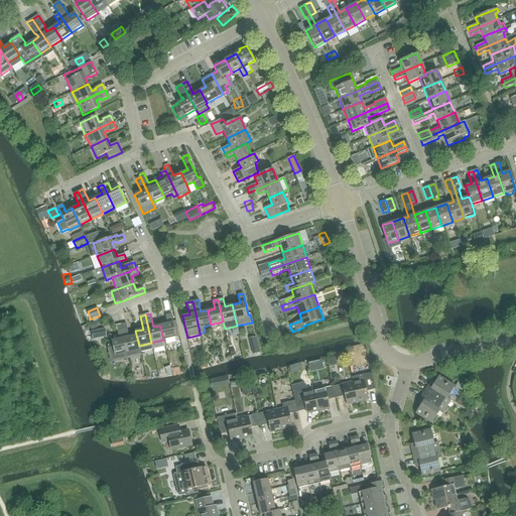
[(160,326),(163,340),(176,337),(171,314),(165,315),(167,324),(160,326)]
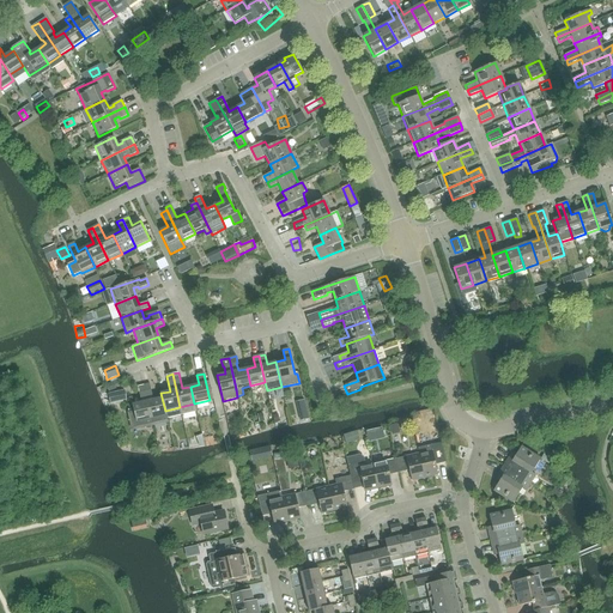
[(150,384),(144,386),(151,419),(153,426),(168,423),(167,416),(165,411),(162,398),(153,400),(150,384)]
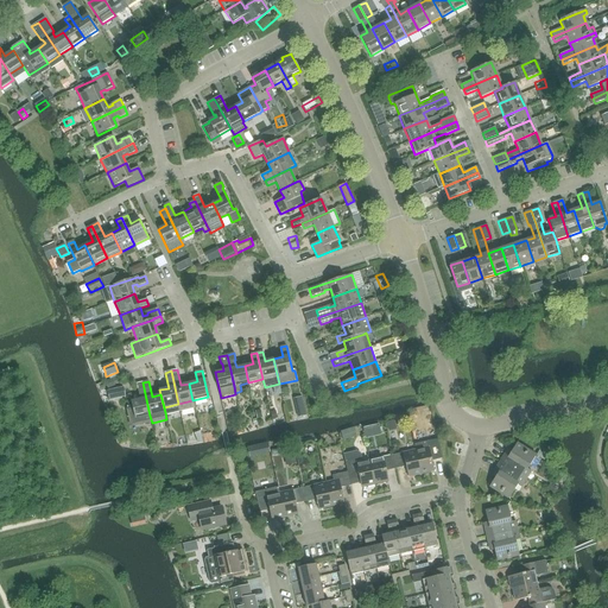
[(150,416),(143,382),(137,384),(140,399),(131,401),(133,407),(127,409),(127,410),(131,428),(152,423),(150,416)]
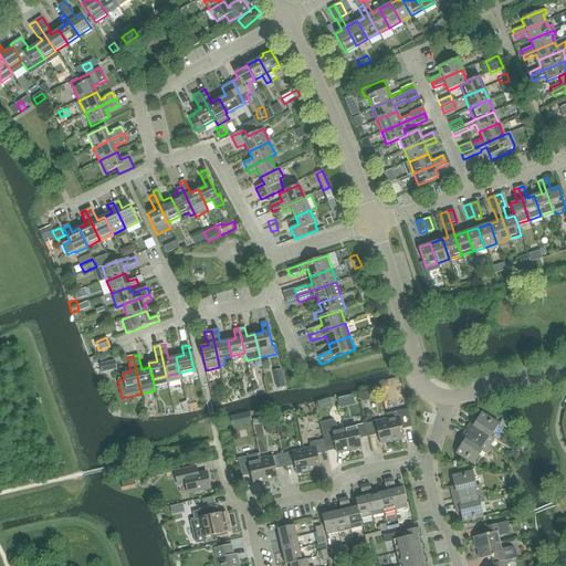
[(115,360),(101,364),(102,373),(117,369),(115,360)]
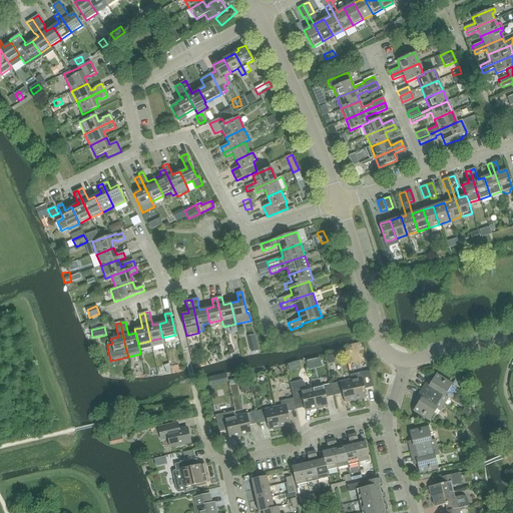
[(352,380),(357,401),(367,398),(365,390),(374,388),(370,371),(351,376),(352,380)]
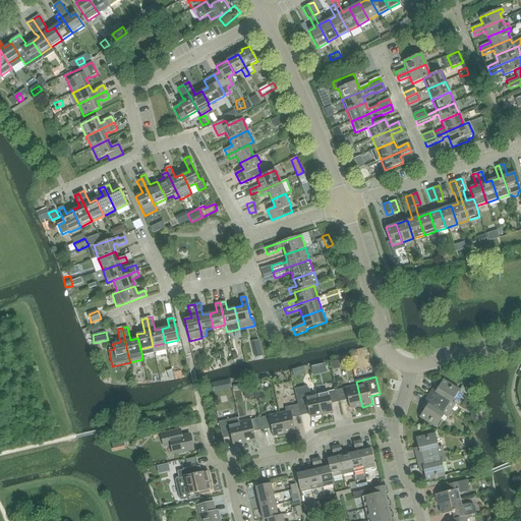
[(428,396),(452,411),(456,404),(452,402),(459,390),(444,380),(437,391),(433,390),(428,396)]
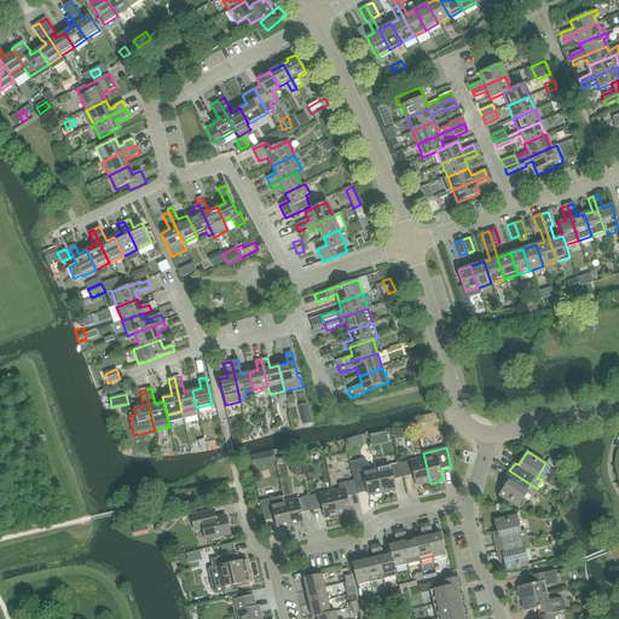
[(431,484),(424,458),(400,464),(404,478),(415,475),(417,486),(431,484)]
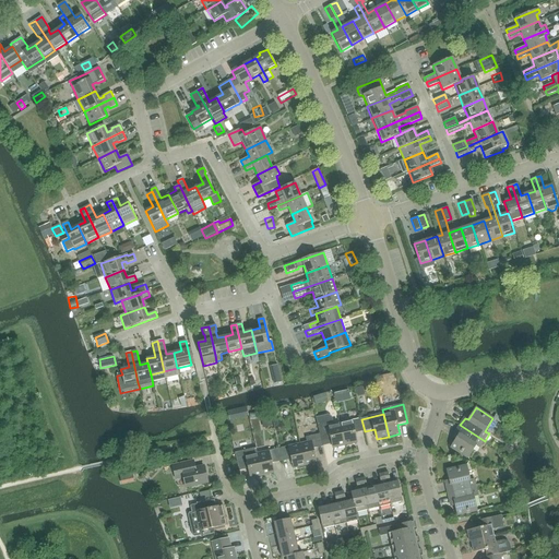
[(328,415),(316,418),(319,431),(320,433),(321,432),(323,440),(329,439),(328,437),(331,436),(334,449),(345,445),(341,424),(333,425),(331,417),(328,415)]
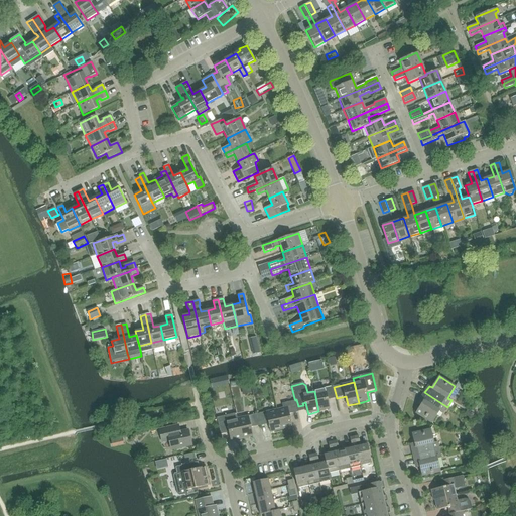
[(337,398),(334,387),(329,388),(326,388),(314,391),(318,411),(330,409),(328,397),(331,397),(331,400),(337,398)]
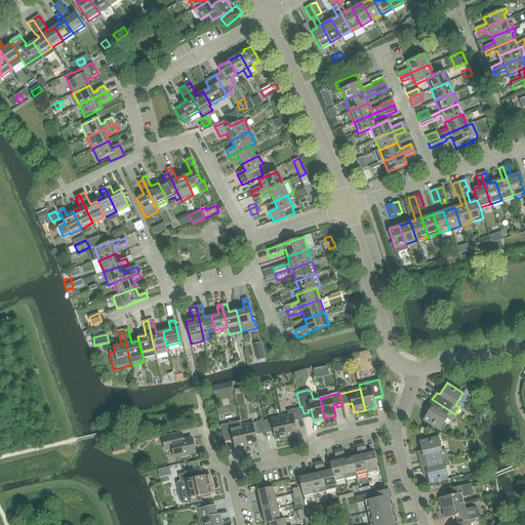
[(450,420),(455,414),(432,399),(428,406),(431,407),(423,418),(440,430),(447,418),(450,420)]
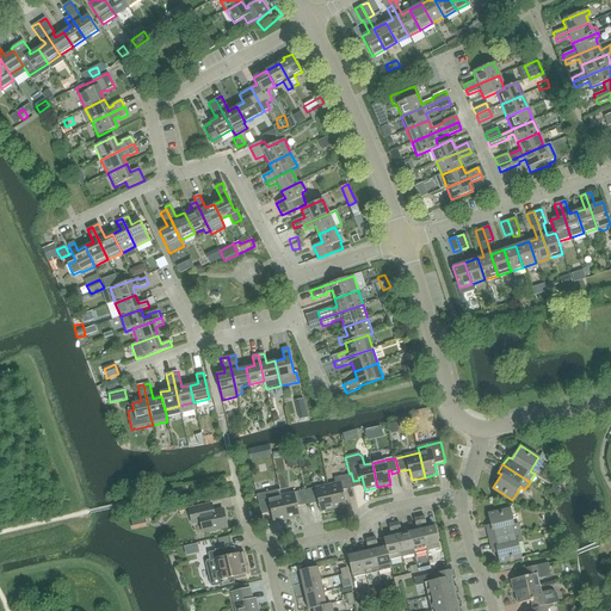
[(355,487),(353,481),(351,473),(349,474),(333,477),(335,483),(328,485),(333,508),(346,506),(343,489),(355,487)]
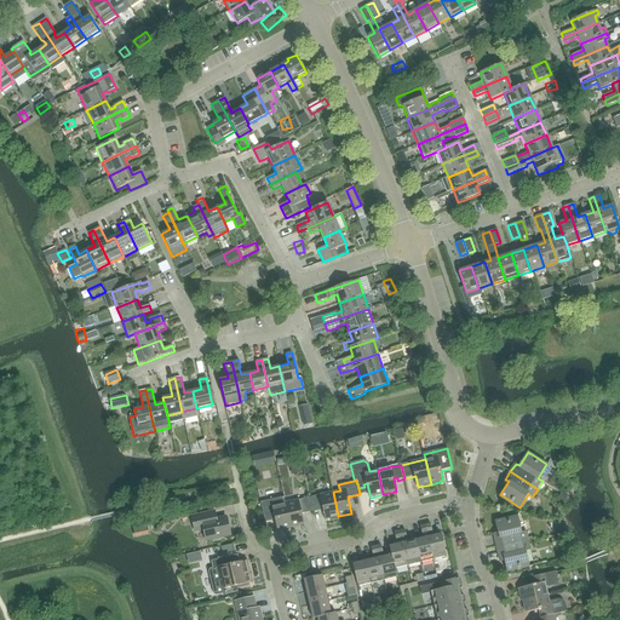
[(326,520),(338,516),(333,492),(309,498),(313,511),(320,510),(319,506),(322,506),(326,520)]
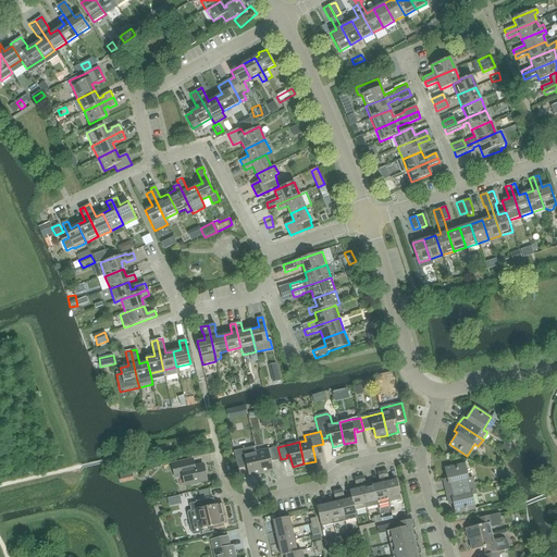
[(261,473),(262,473),(257,452),(256,446),(244,448),(234,450),(235,456),(238,469),(245,467),(244,465),(247,463),(248,467),(250,477),(261,473)]
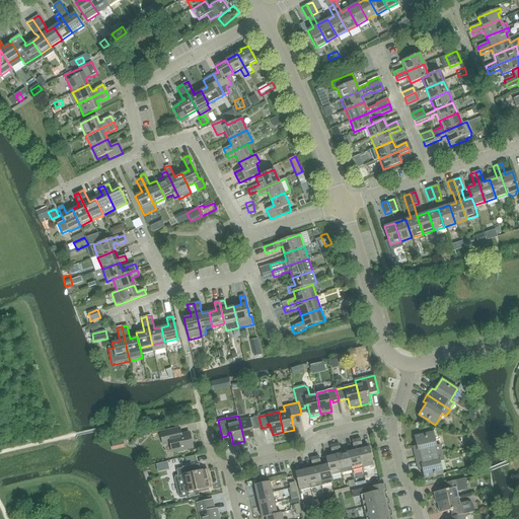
[(252,430),(262,428),(258,417),(252,418),(250,418),(239,421),(244,441),(255,439),(252,430)]
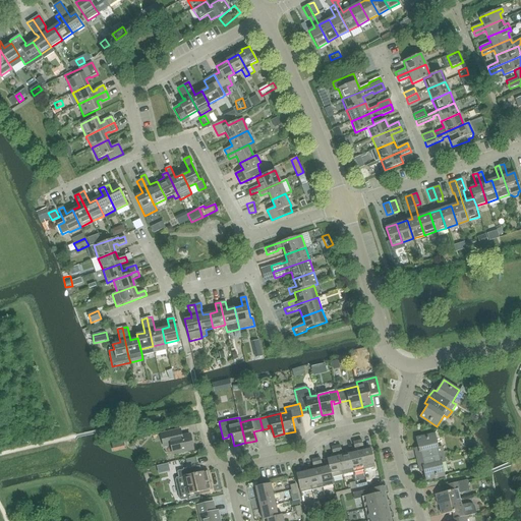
[(176,430),(161,435),(164,447),(171,445),(174,454),(193,450),(189,435),(177,438),(176,430)]
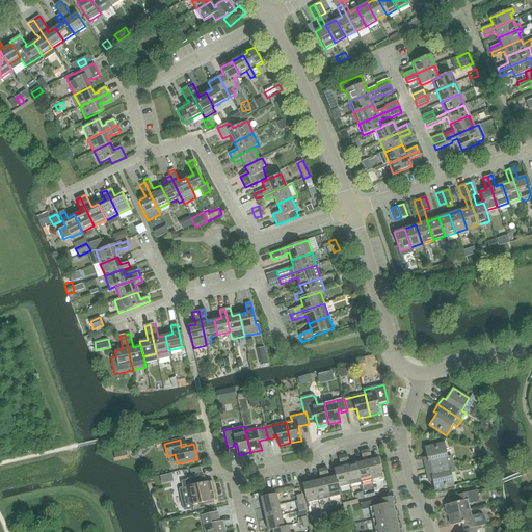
[(426,470),(453,463),(451,456),(447,457),(444,443),(425,447),(428,461),(424,462),(426,470)]
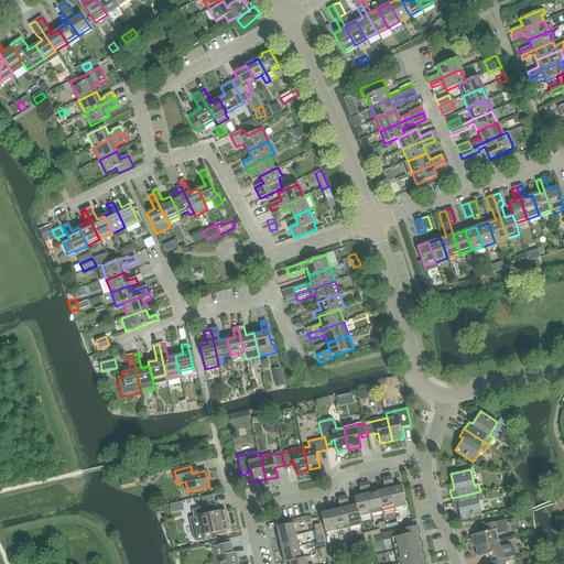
[(391,477),(387,477),(387,478),(393,509),(407,507),(402,487),(394,488),(391,477)]
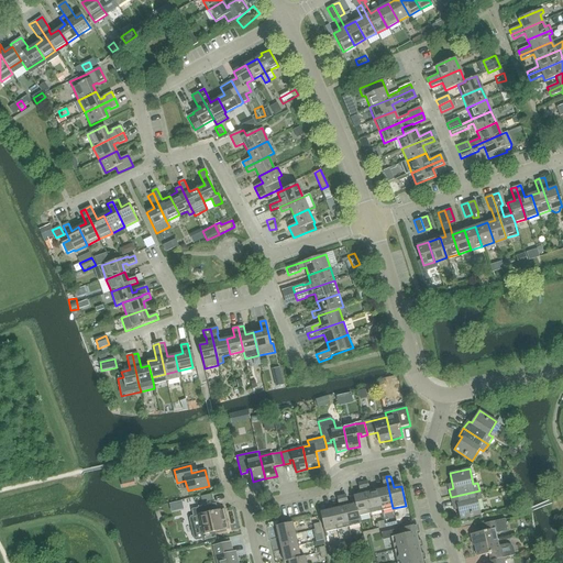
[(393,508),(386,477),(382,477),(385,489),(377,490),(381,506),(382,510),(393,508)]
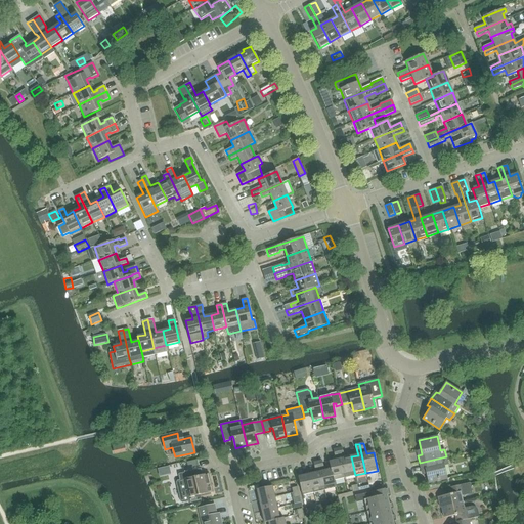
[(354,471),(351,456),(345,459),(342,447),(338,448),(344,474),(354,471)]
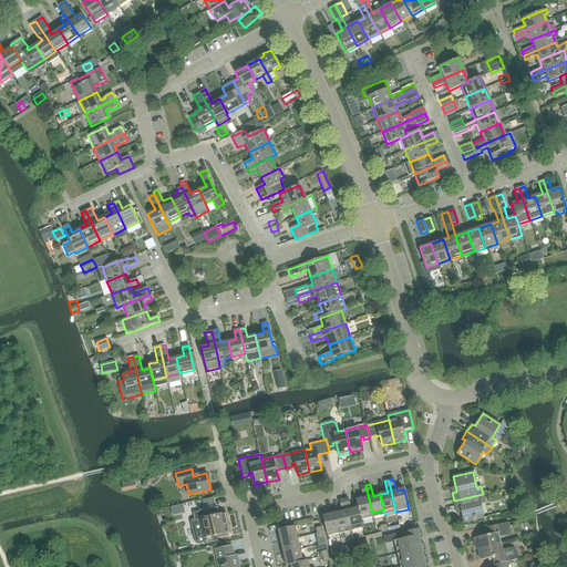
[(373,517),(372,513),(366,485),(361,486),(363,498),(356,500),(358,508),(361,521),(361,519),(373,517)]
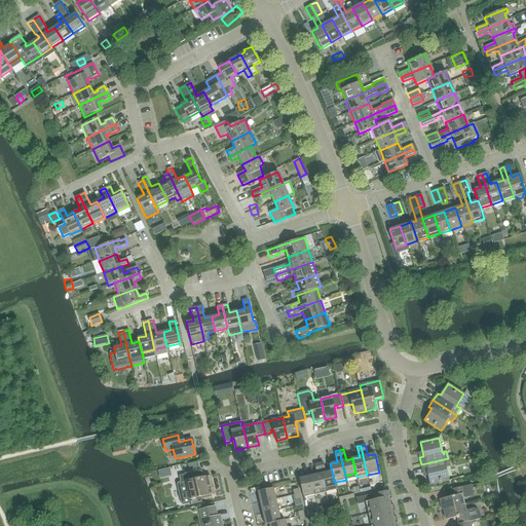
[(426,472),(427,473),(430,486),(449,482),(446,467),(450,466),(448,458),(421,464),(423,473),(426,472)]
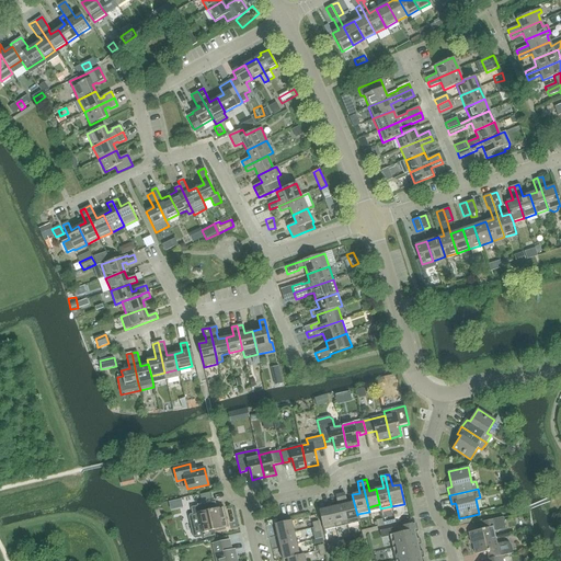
[(359,523),(357,514),(357,515),(354,503),(347,504),(345,493),(340,494),(347,525),(359,523)]
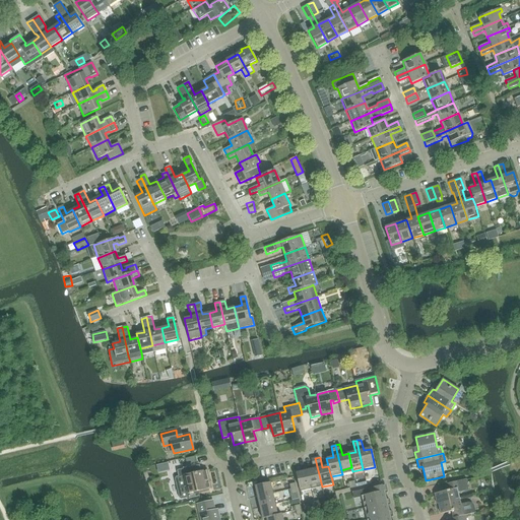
[(322,486),(315,458),(311,459),(314,469),(308,470),(312,490),(322,486)]
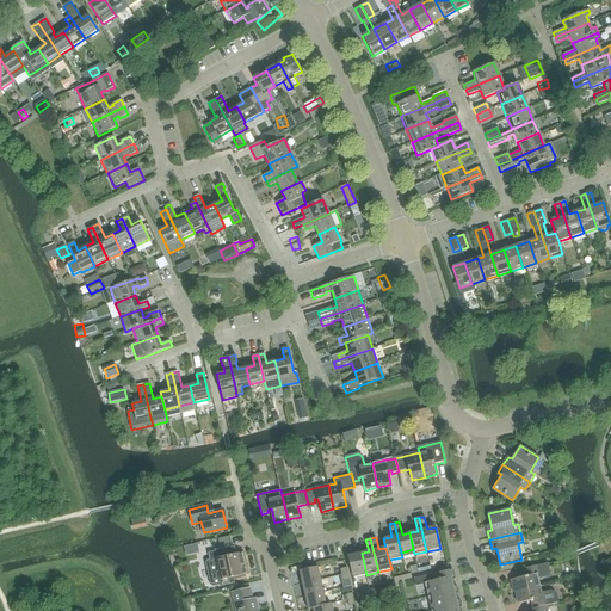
[(234,554),(233,547),(208,553),(209,560),(207,561),(205,563),(210,585),(214,587),(221,585),(221,586),(230,584),(228,579),(248,574),(244,551),(234,554)]
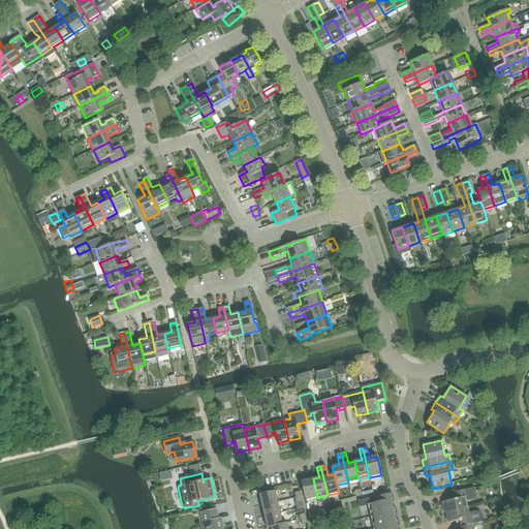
[(317,498),(313,478),(306,480),(305,476),(301,477),(306,500),(317,498)]
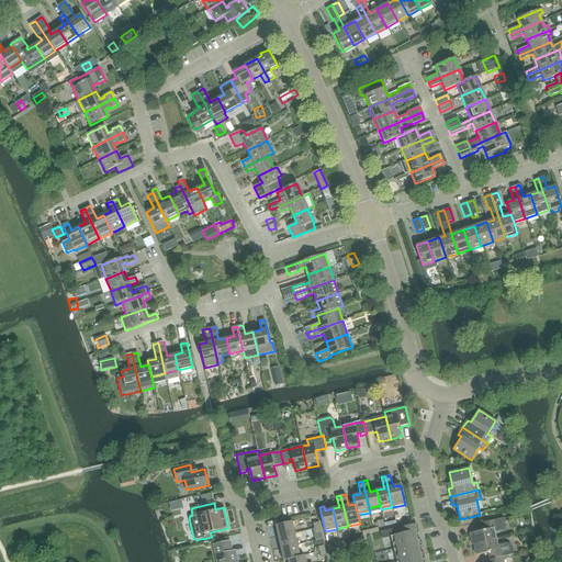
[(503,519),(496,520),(483,524),(485,531),(472,535),(474,544),(495,540),(494,534),(506,531),(503,519)]
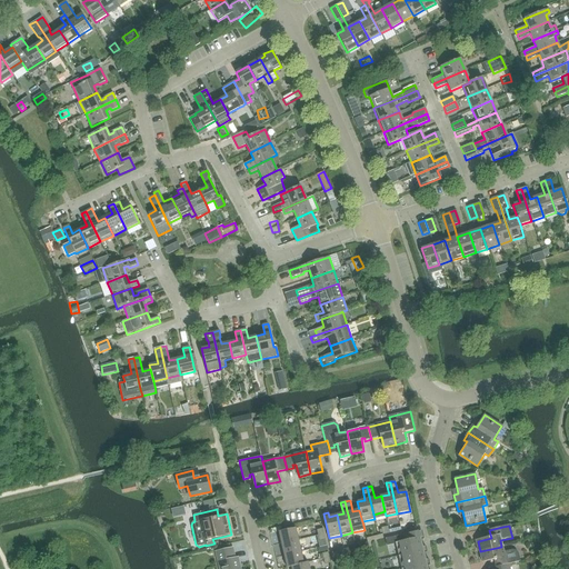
[(281,543),(299,539),(296,527),(279,531),(281,543)]
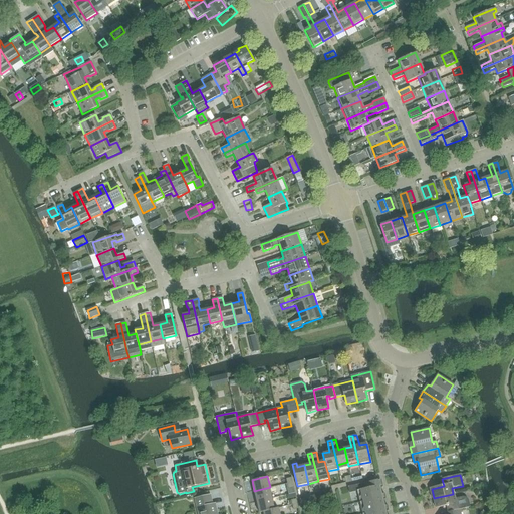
[(383,513),(383,512),(388,511),(387,505),(382,506),(380,500),(386,499),(383,494),(379,495),(378,488),(382,487),(381,482),(377,483),(376,480),(348,486),(349,494),(358,492),(362,513),(383,513)]
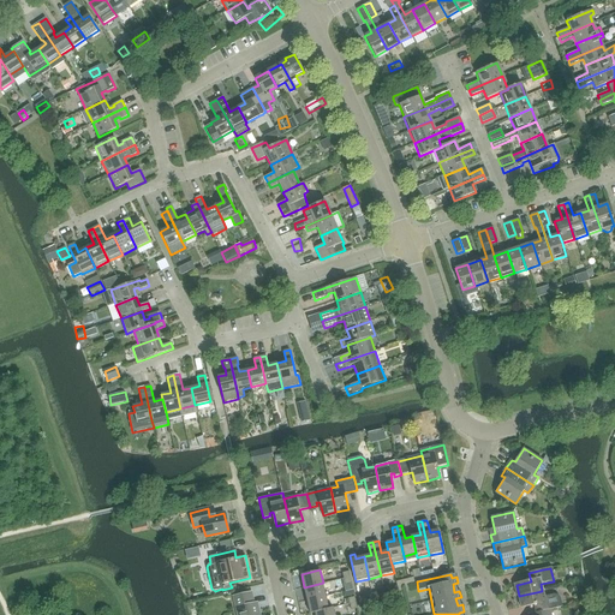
[(308,601),(326,596),(323,583),(304,587),(308,601)]
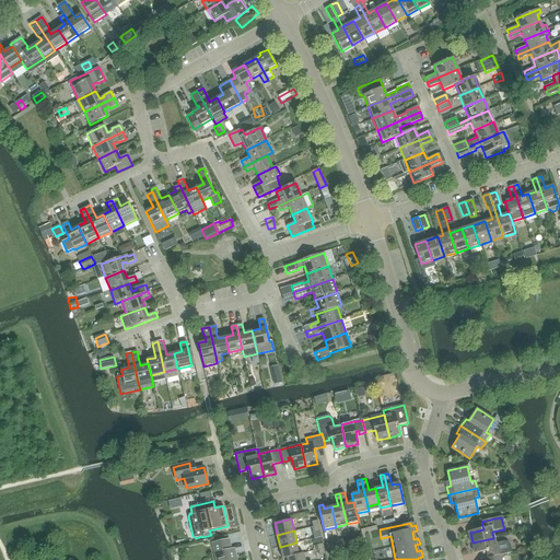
[(494,545),(493,538),(473,543),(475,553),(489,551),(490,558),(500,556),(511,553),(509,545),(508,544),(506,543),(505,543),(504,543),(500,543),(494,545)]
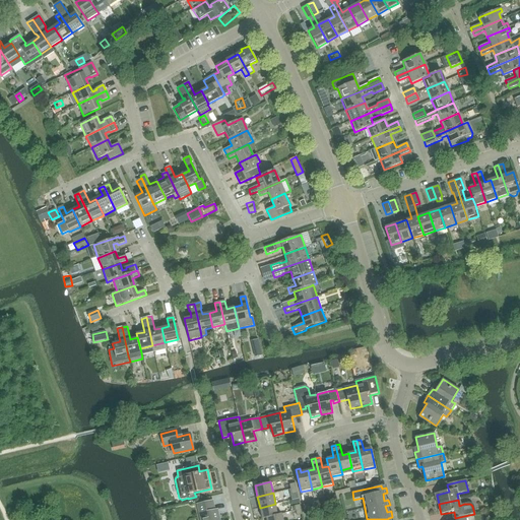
[(212,502),(198,505),(201,519),(218,519),(216,511),(214,511),(212,502)]
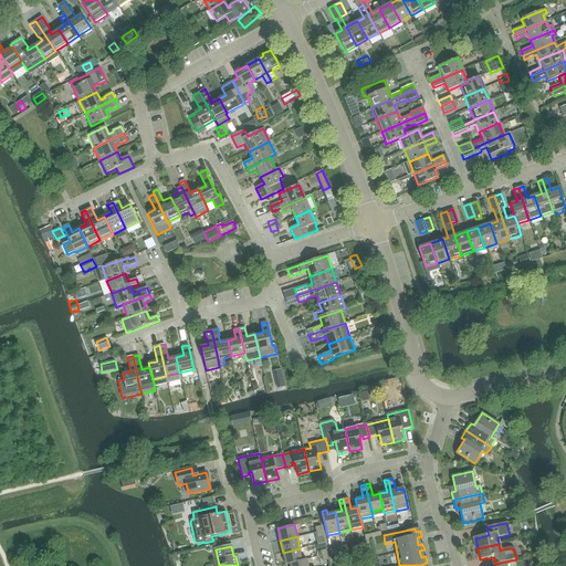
[(302,561),(302,559),(300,548),(283,553),(285,565),(290,564),(290,563),(302,561)]
